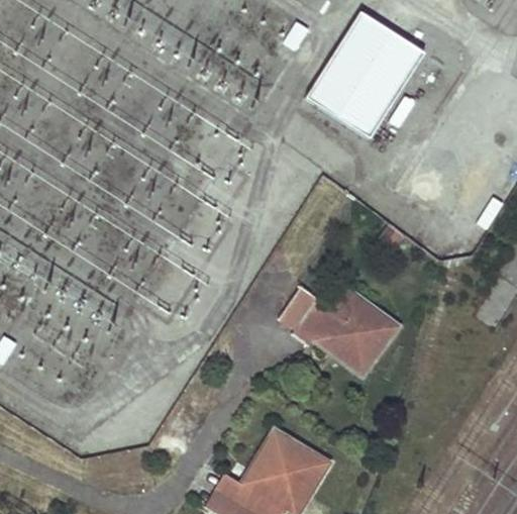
[(425,53),(360,11),(306,97),(372,137),(425,53)]
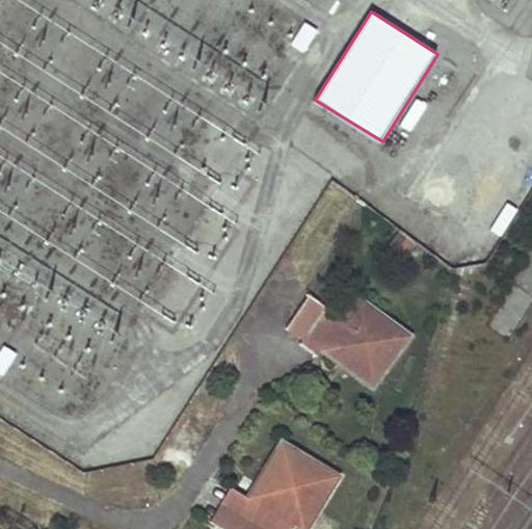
[(306,19),(292,40),(303,47),(317,26),(306,19)]
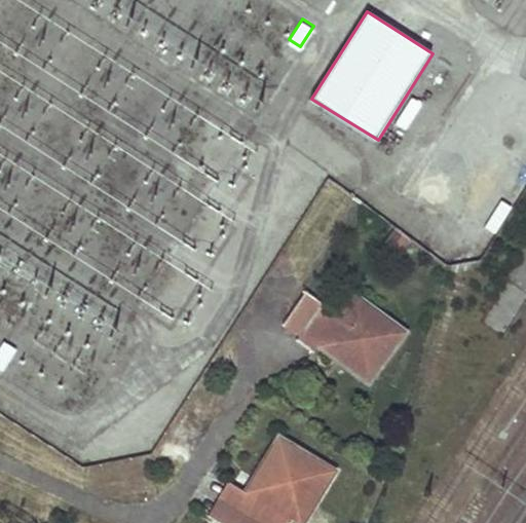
[(408,235),(397,226),(387,238),(401,247),(408,235)]
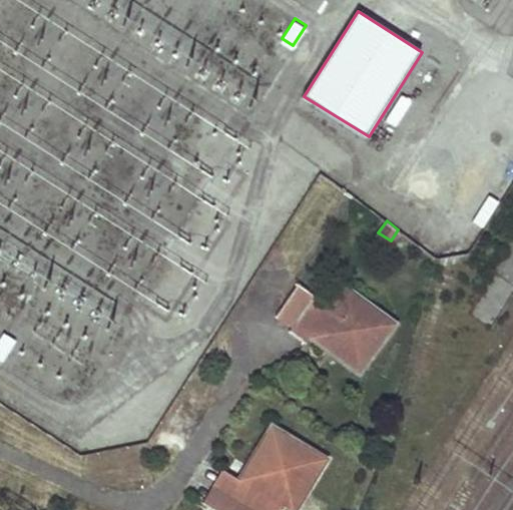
[(307,340),(316,329),(364,364),(396,319),(371,302),(369,306),(343,288),(331,304),(300,282),(278,312),(294,324),(291,328),(307,340)]
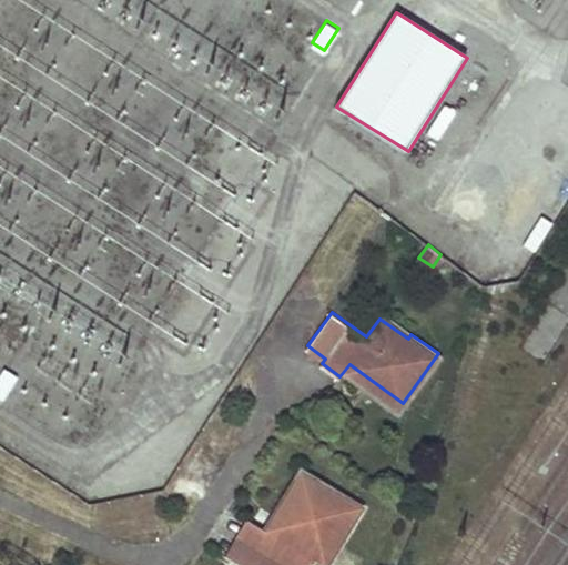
[(398,410),(403,403),(350,364),(344,371),(398,410)]
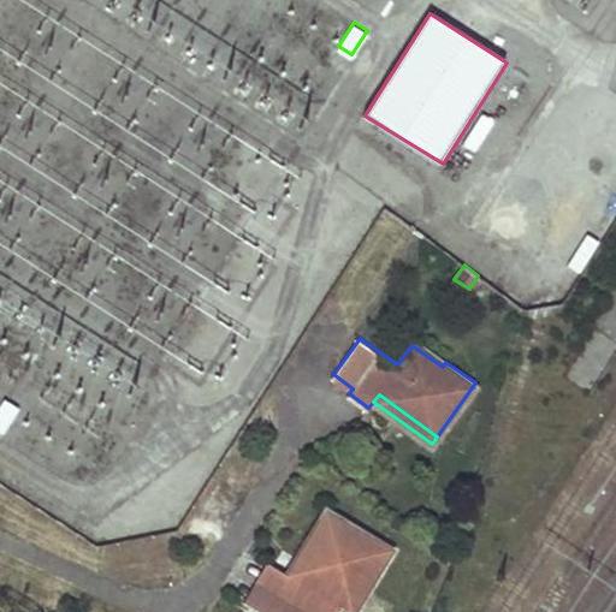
[(6,396),(0,404),(0,427),(1,428),(18,404),(6,396)]
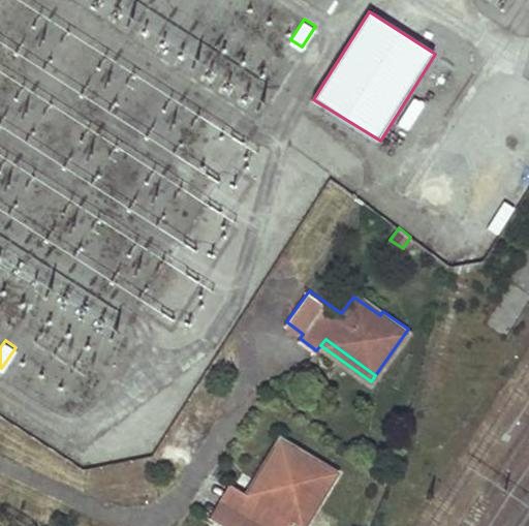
[(279,435),(245,491),(252,496),(287,439),(279,435)]
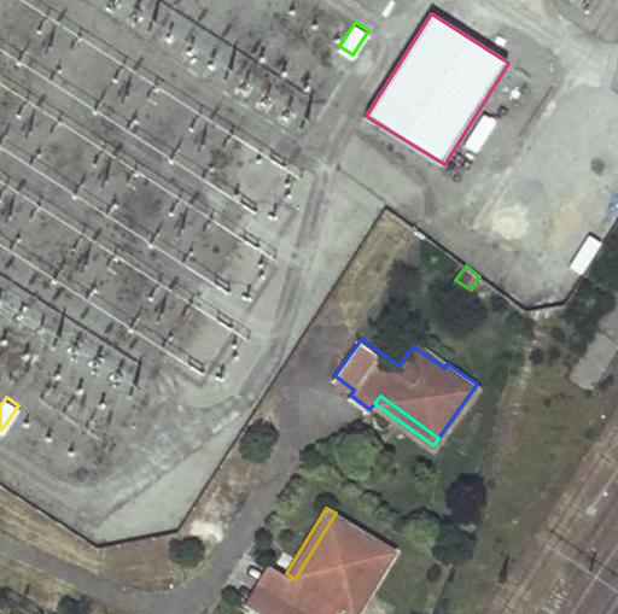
[(394,549),(336,513),(295,579),(286,573),(279,569),(267,588),(310,613),(328,613),(334,603),(348,610),(367,578),(373,582),(394,549)]
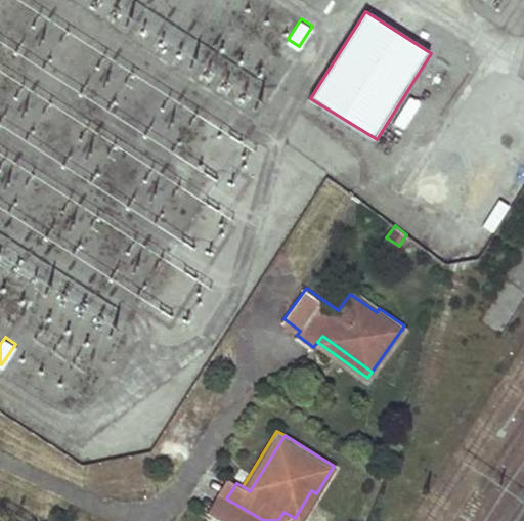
[(216,492),(226,498),(236,483),(226,476),(216,492)]
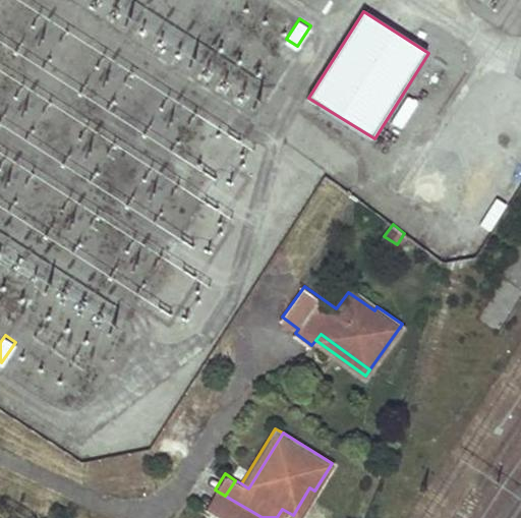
[(309,487),(293,515),(296,517),(298,517),(314,491),(309,487)]
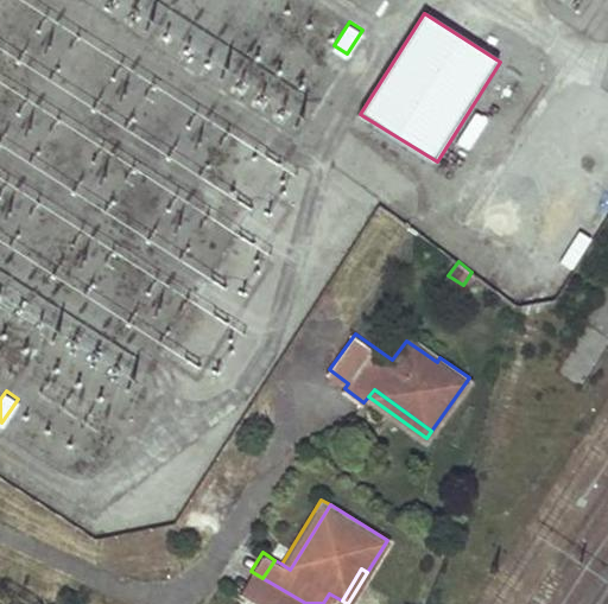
[(239,590),(251,597),(263,578),(251,571),(239,590)]
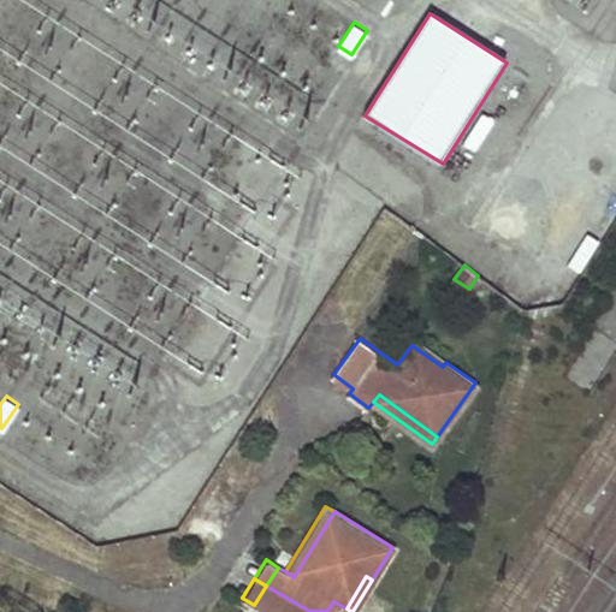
[(309,611),(266,586),(254,605),(262,610),(265,611),(309,611)]
